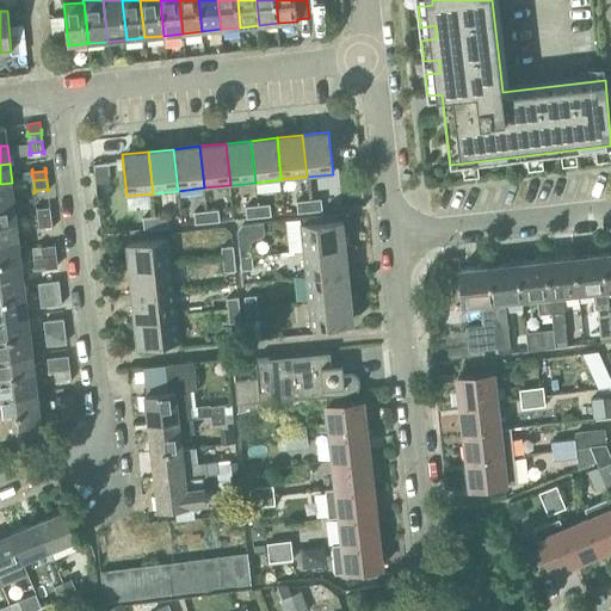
[(0,203),(14,202),(12,183),(0,184),(0,203)]
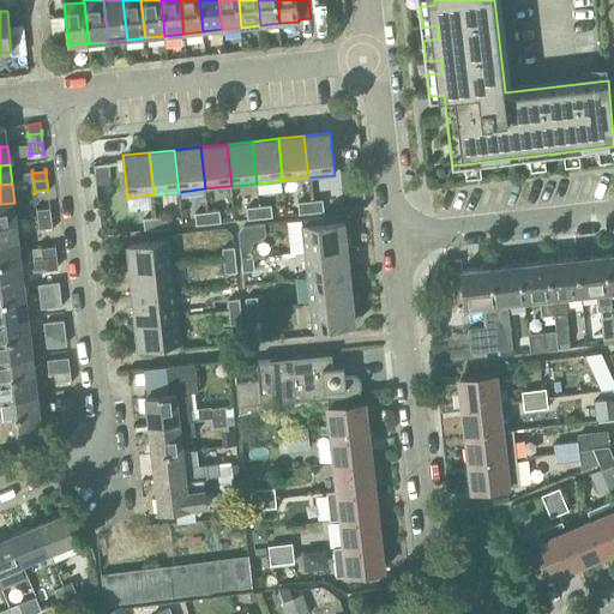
[(323,199),(311,200),(311,202),(312,212),(324,211),(323,199)]
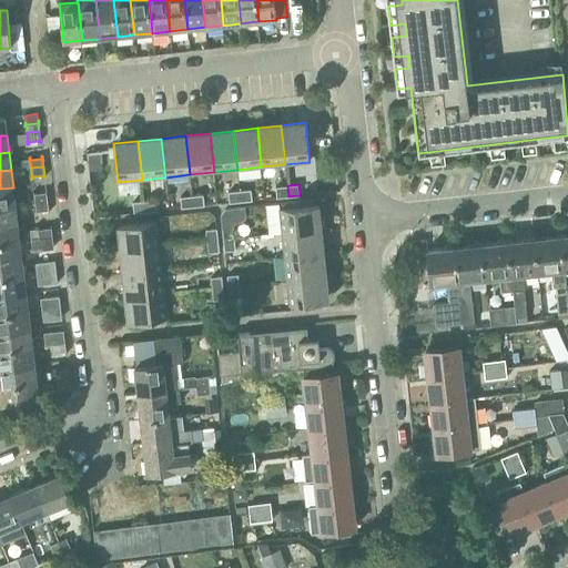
[(287,185),(276,186),(277,199),(288,196),(287,186),(287,185)]
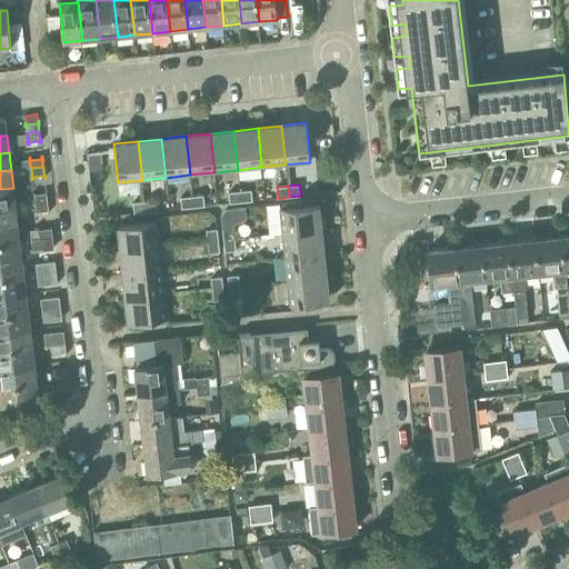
[(0,207),(16,206),(13,188),(0,189),(0,207)]
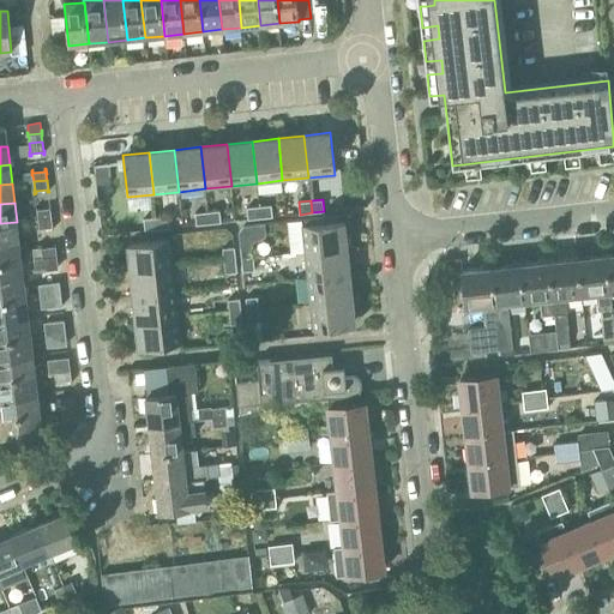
[(38,220),(52,217),(50,211),(52,211),(50,205),(49,205),(49,209),(37,210),(37,208),(36,208),(36,212),(37,212),(38,220)]
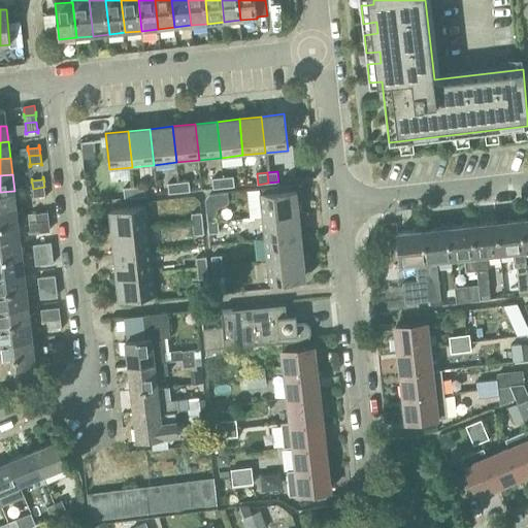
[(223,177),(224,188),(235,187),(234,176),(223,177)]
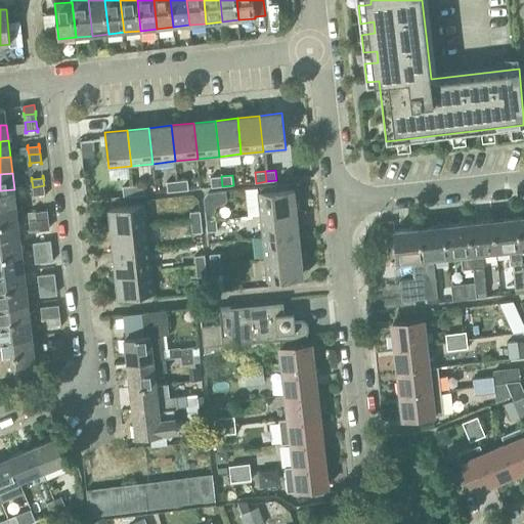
[(212,187),(222,186),(221,176),(211,177),(212,187)]
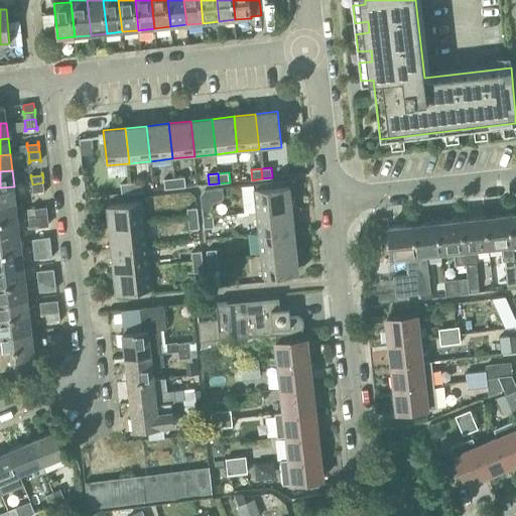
[(174,178),(175,188),(186,187),(185,177),(174,178)]
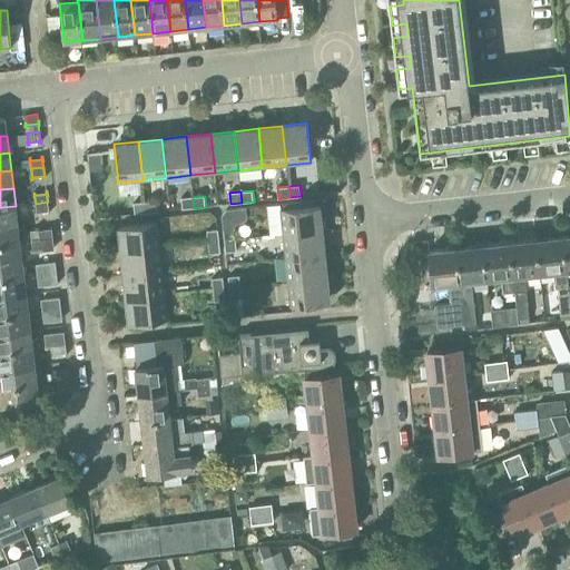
[(183,208),(194,208),(193,197),(182,198),(183,208)]
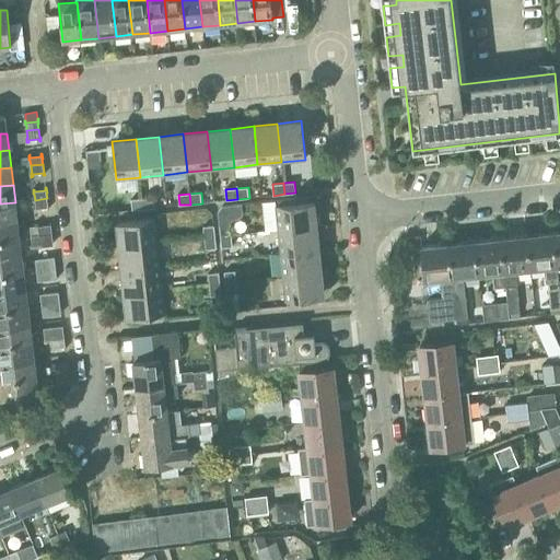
[(47,198),(35,200),(36,207),(35,208),(35,211),(37,211),(36,208),(47,207),(47,209),(49,209),(48,206),(47,206),(47,198)]
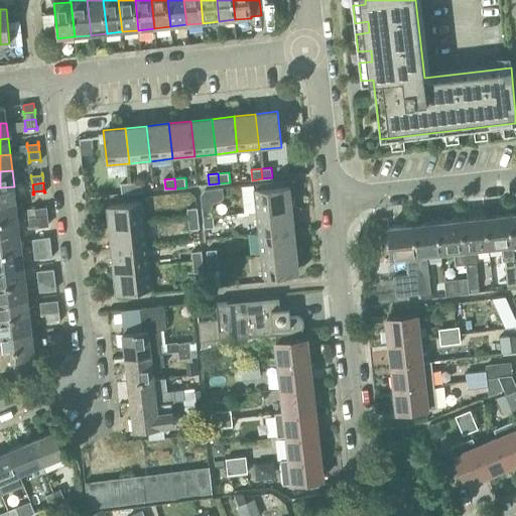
[(131,183),(132,192),(142,192),(142,182),(131,183)]
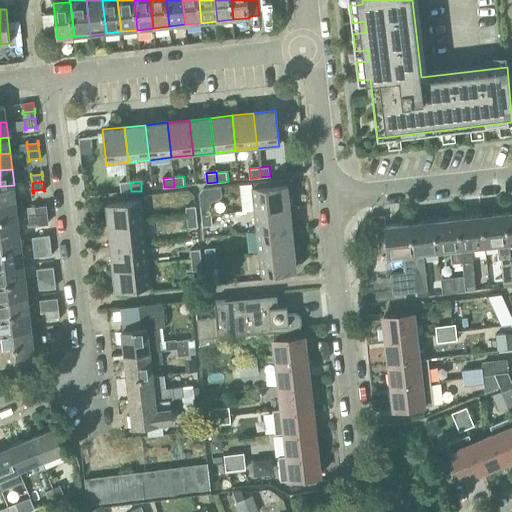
[(121,192),(131,191),(130,182),(120,183),(121,192)]
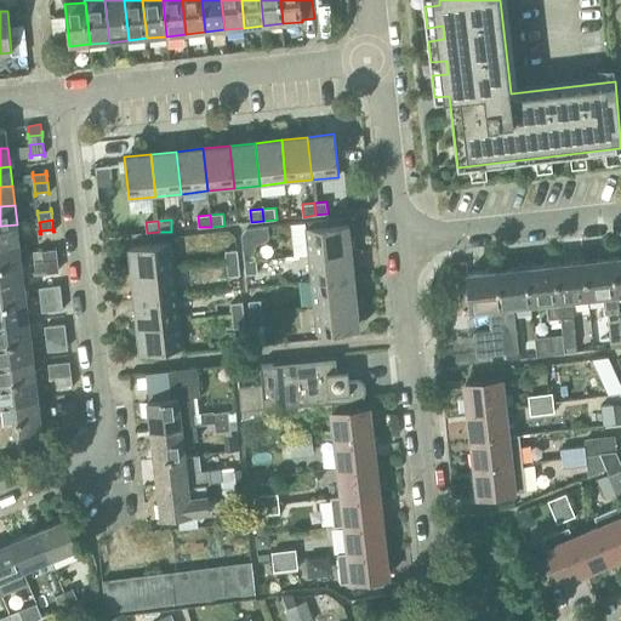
[(308,254),(351,250),(348,223),(306,228),(308,254)]
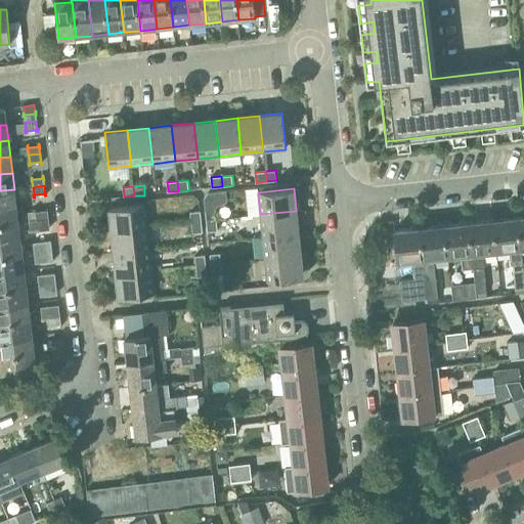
[(0,207),(16,206),(14,189),(0,190),(0,207)]
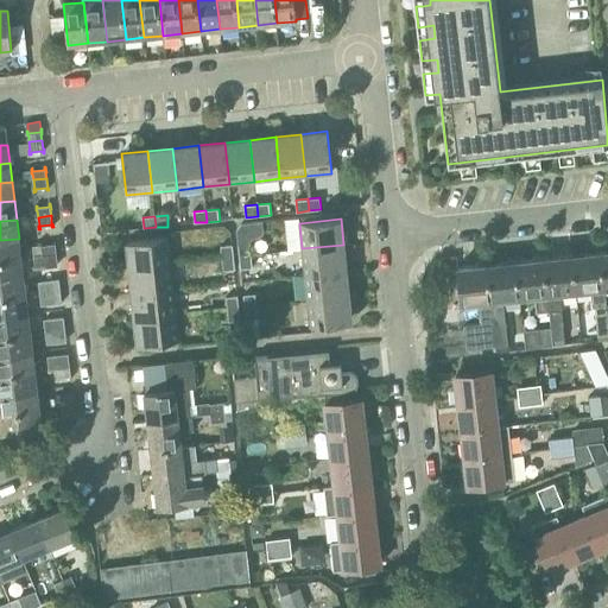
[(236,230),(240,255),(251,254),(249,244),(252,239),(260,238),(264,232),(264,221),(241,223),(236,230)]
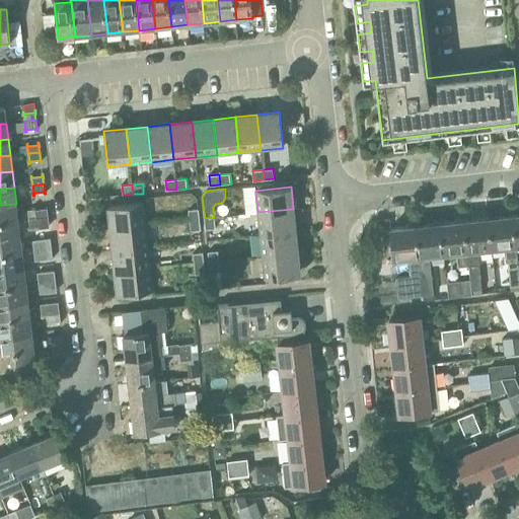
[(109,228),(146,225),(143,203),(107,207),(109,228)]
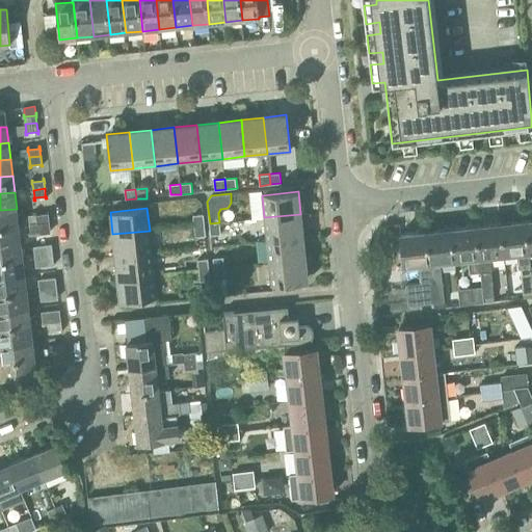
[(0,227),(19,225),(17,209),(0,210),(0,227)]
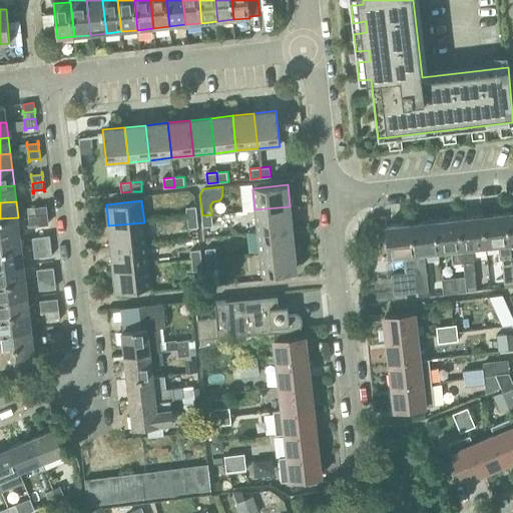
[(46,208),(46,203),(44,203),(45,206),(35,207),(35,205),(34,205),(34,207),(22,208),(23,216),(46,213),(46,208)]
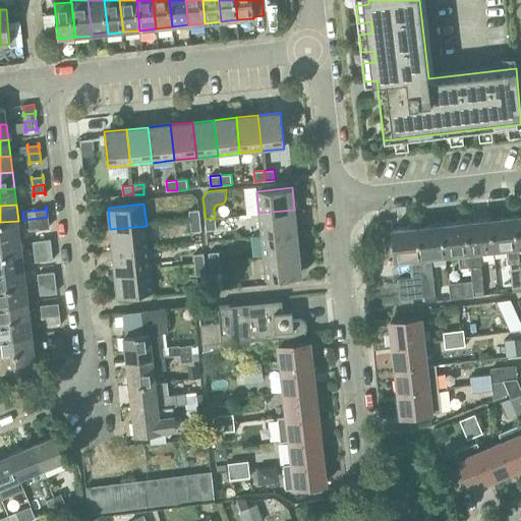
[(190,221),(200,220),(199,210),(189,211),(190,221)]
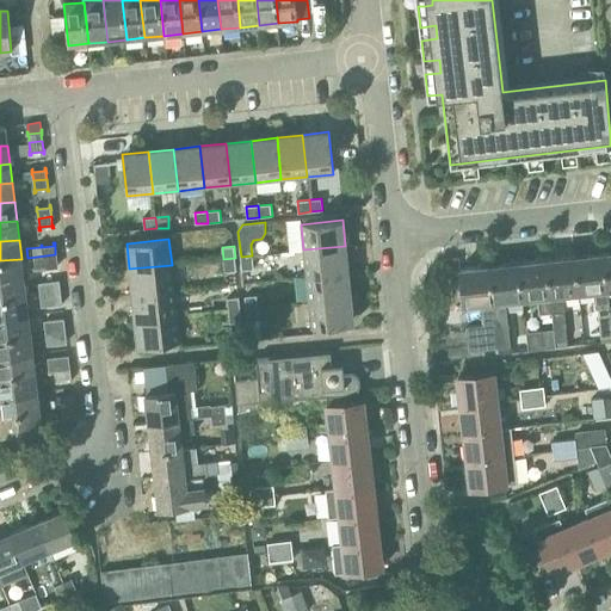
[(345,246),(303,250),(307,276),(349,272),(345,246)]
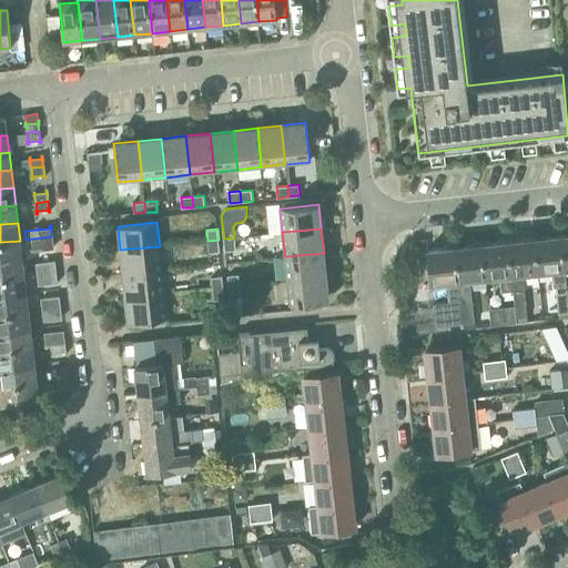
[(567,294),(565,270),(560,235),(534,239),(538,273),(553,271),(554,286),(556,286),(557,295),(559,313),(567,312),(567,294)]
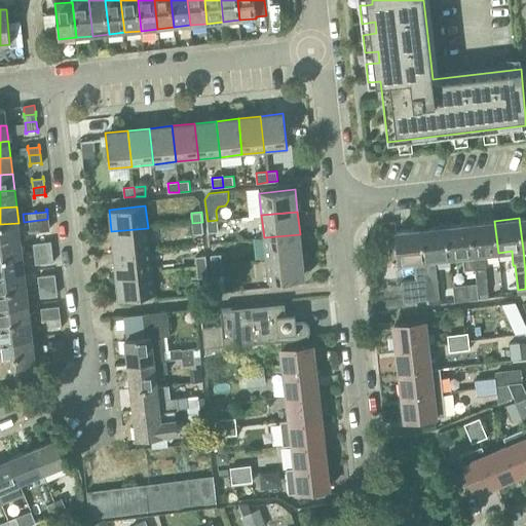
[(37,220),(29,221),(30,233),(49,230),(49,226),(48,226),(47,219),(37,220)]
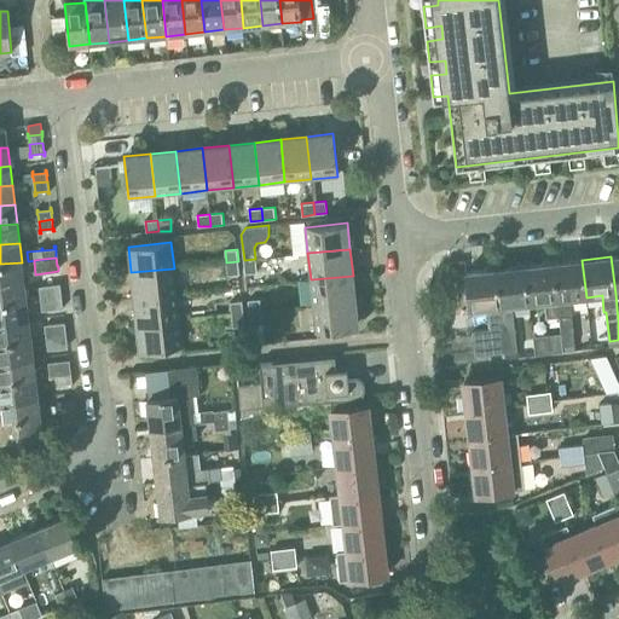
[(255,259),(244,260),(246,273),(256,272),(255,259)]
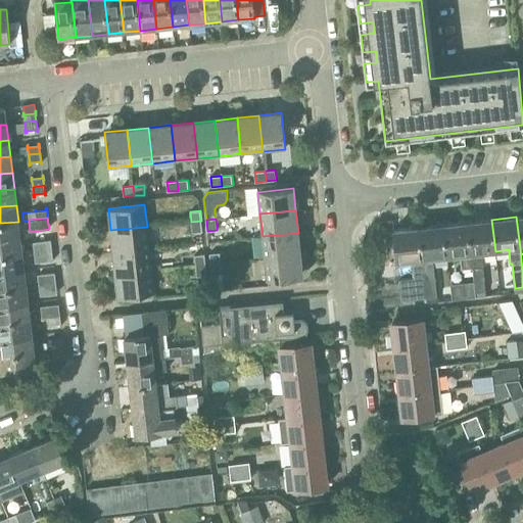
[(471,253),(473,268),(473,275),(483,274),(483,267),(484,267),(482,252),(495,251),(491,220),(468,222),(471,253)]
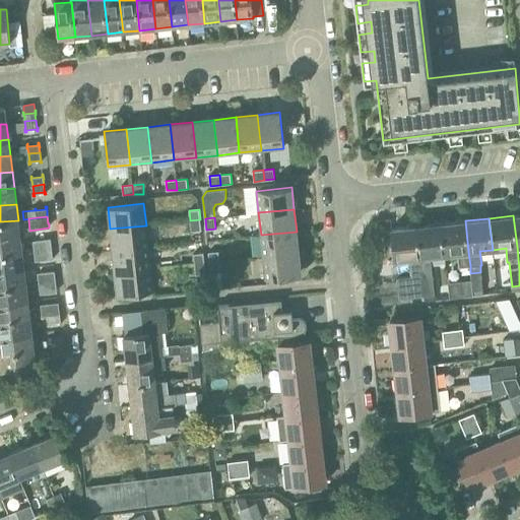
[(200,219),(190,220),(191,232),(201,231),(200,219)]
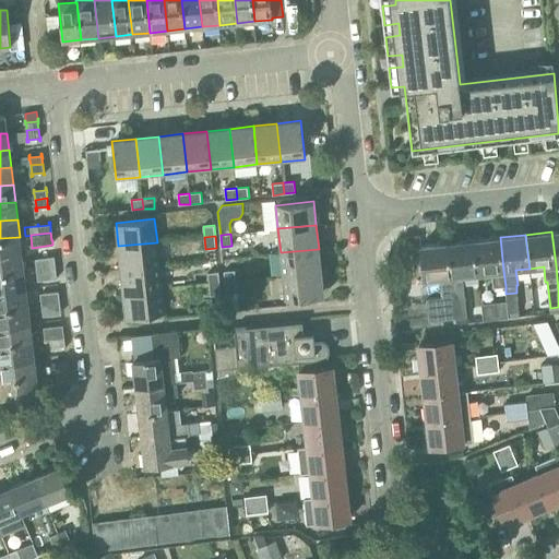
[(0,257),(22,254),(20,237),(0,238),(0,257)]
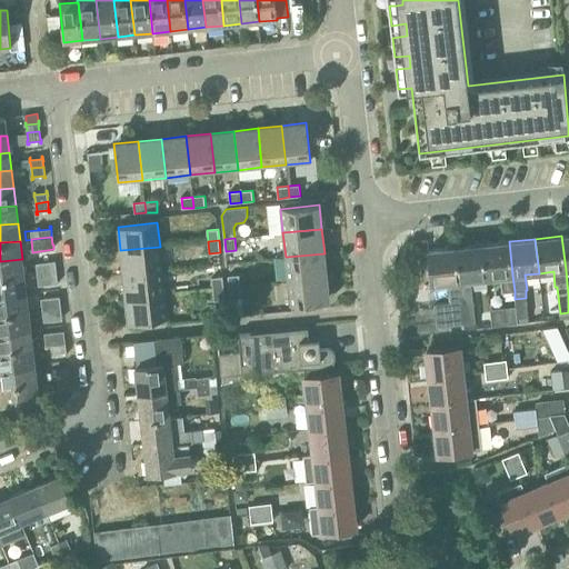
[(515,291),(512,276),(509,241),(482,245),(486,279),(501,278),(502,292),(515,291)]
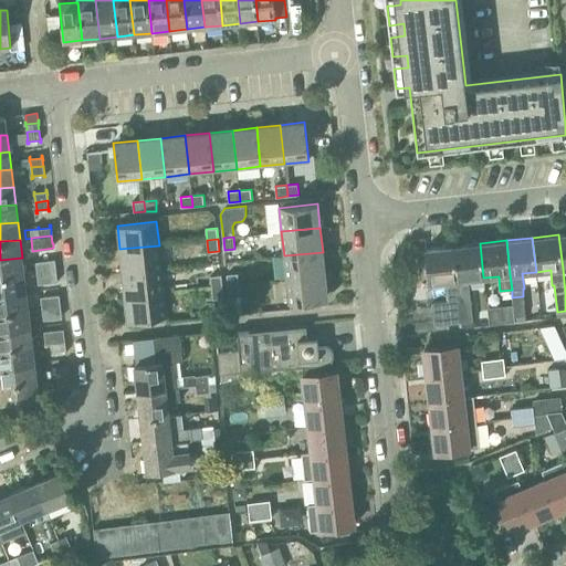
[(456,245),(461,304),(462,323),(472,322),(468,280),(483,278),(480,243),(456,245)]
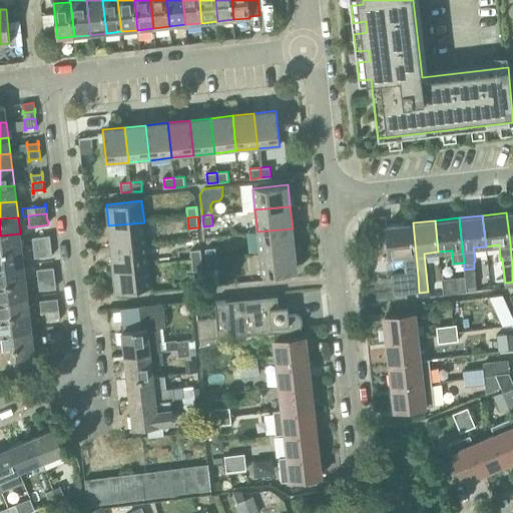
[(144,222),(108,225),(111,247),(146,243),(144,222)]
